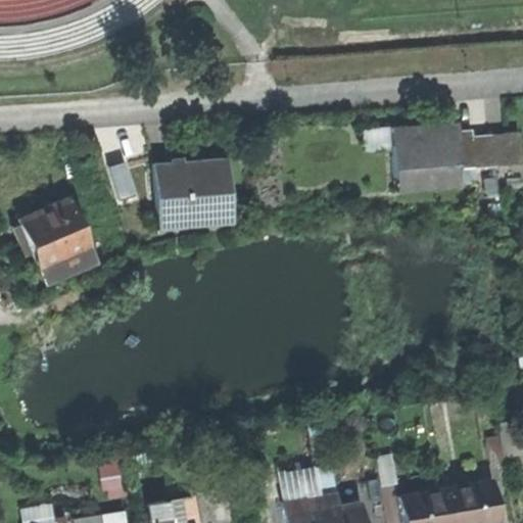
[(456,122),(389,126),(392,178),(457,173),(457,167),(471,165),(469,135),(457,136),(456,122)]
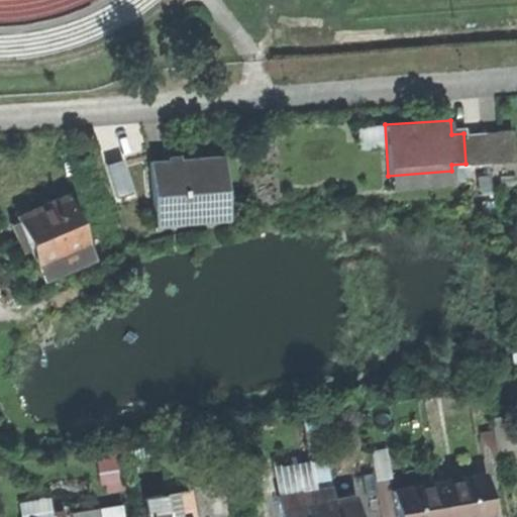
[(486,132),(488,163),(515,161),(512,130),(486,132)]
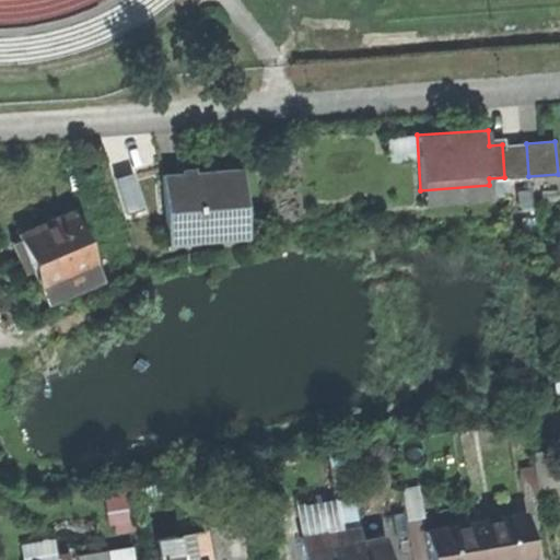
[(502,144),(504,177),(528,176),(526,143),(502,144)]
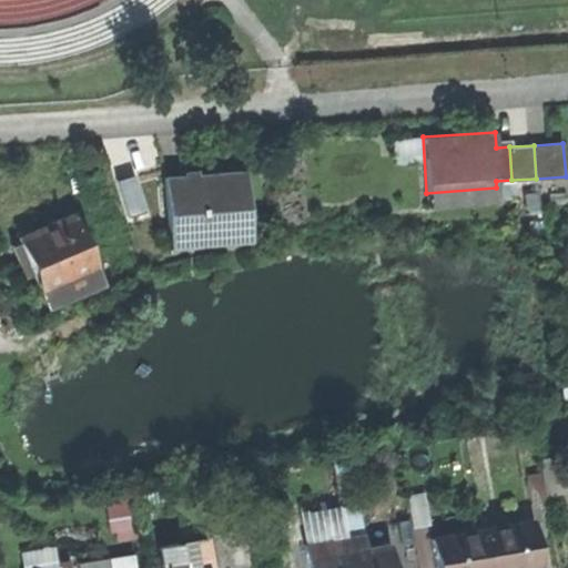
[(163,178),(169,239),(249,232),(244,171),(163,178)]
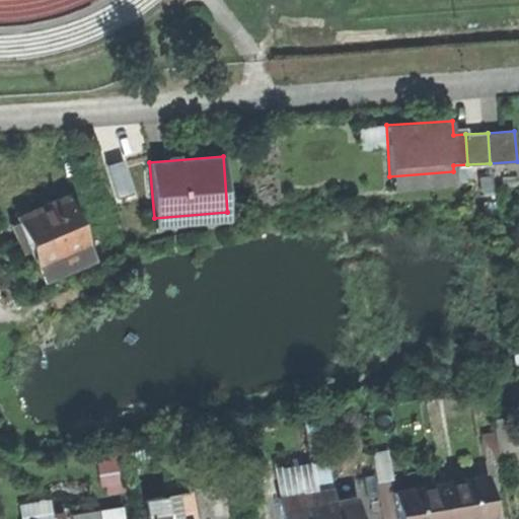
[(66,195),(15,216),(42,280),(93,257),(66,195)]
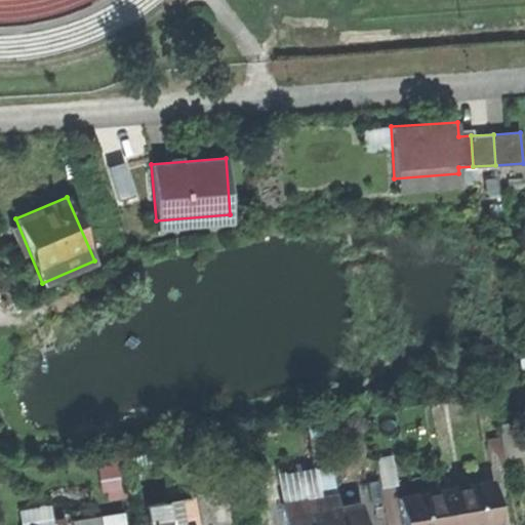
[(500,437),(487,439),(491,466),(506,463),(500,437)]
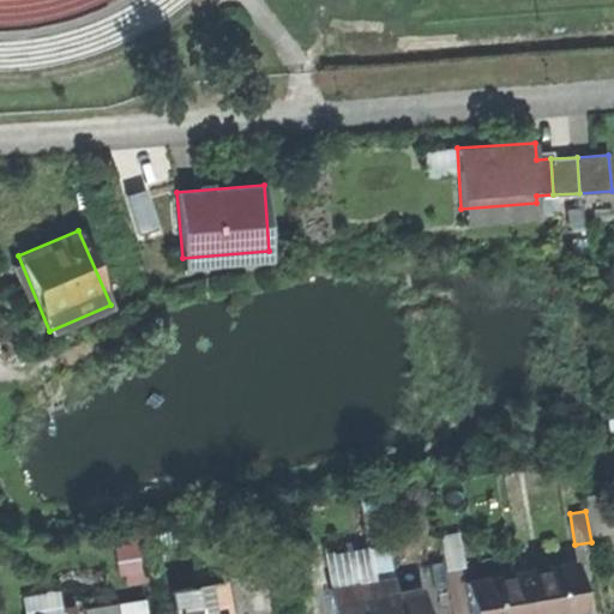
[(459,533),(440,536),(446,570),(465,567),(459,533)]
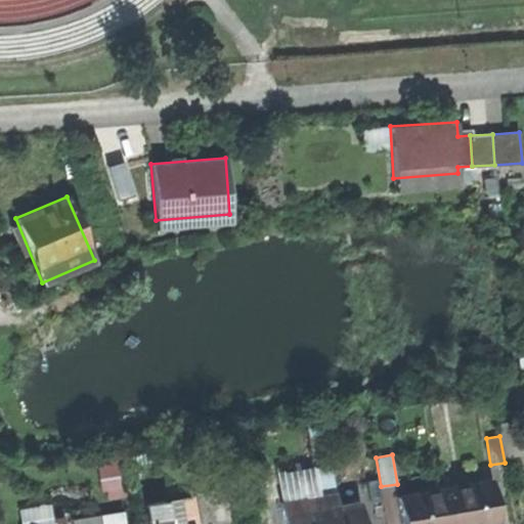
[(304,498),(319,496),(314,470),(285,475),(289,495),(303,493),(304,498)]
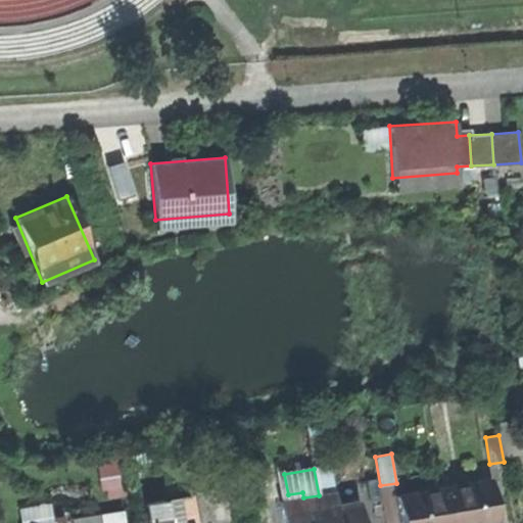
[(490,480),(443,488),(448,522),(471,522),(496,519),(490,480)]
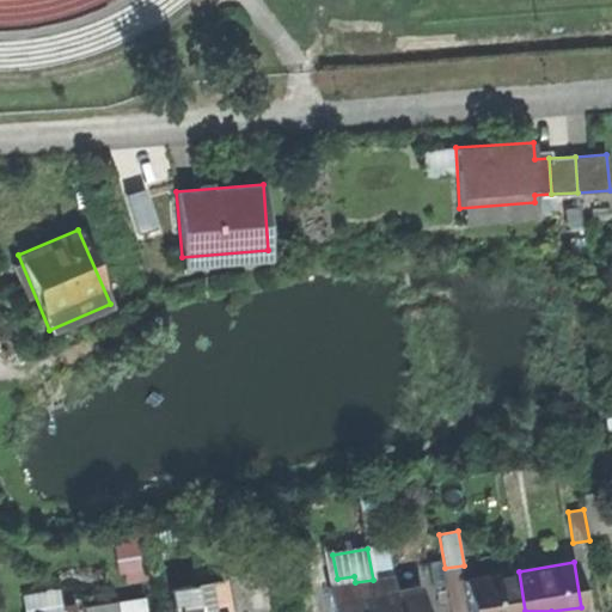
[(525,611),(519,571),(464,580),(469,611),(525,611)]
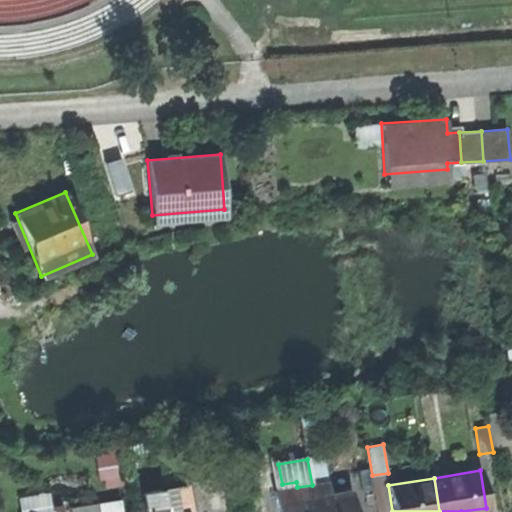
[(327,483),(312,485),(316,511),(354,511),(351,491),(329,495),(327,483)]
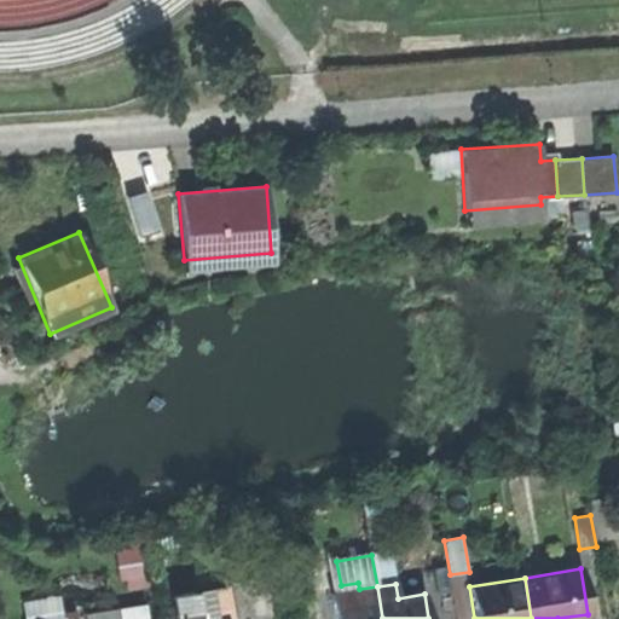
[(198,618),(235,618),(230,586),(195,593),(198,618)]
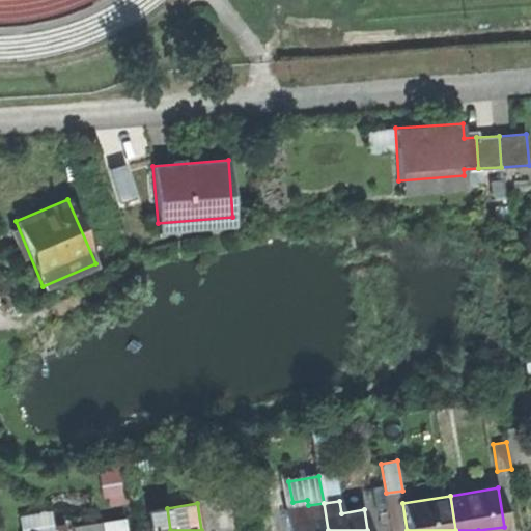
[(328,530),(324,503),(308,505),(285,509),(288,530),(328,530)]
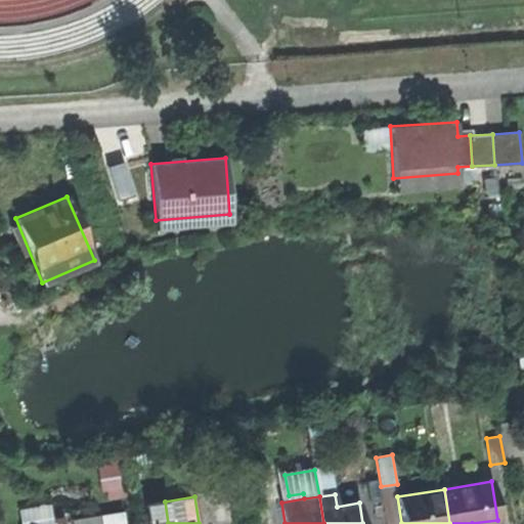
[(168,523),(165,501),(164,500),(145,504),(148,523),(168,523)]
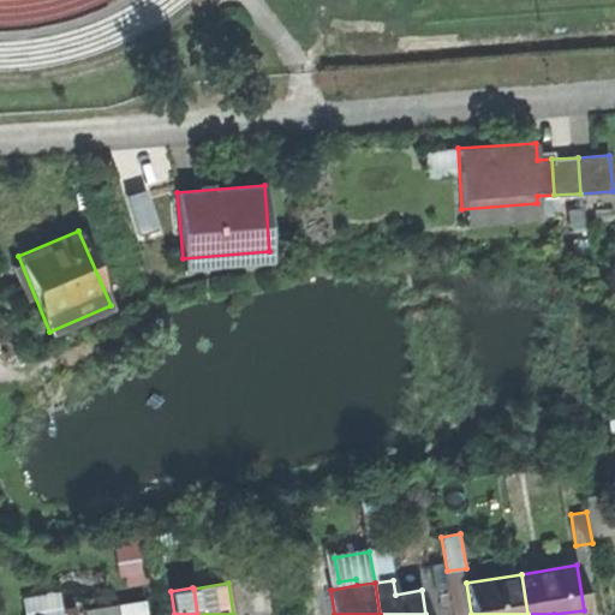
[(24,614),(64,614),(60,591),(23,597),(24,614)]
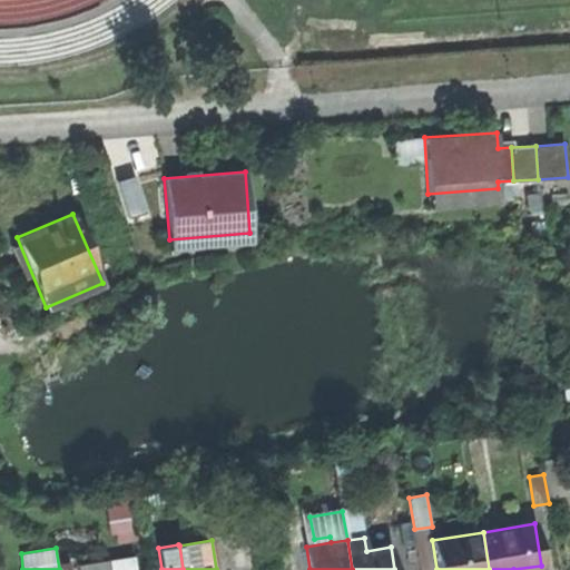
[(135,569),(134,559),(111,562),(112,569),(135,569)]
